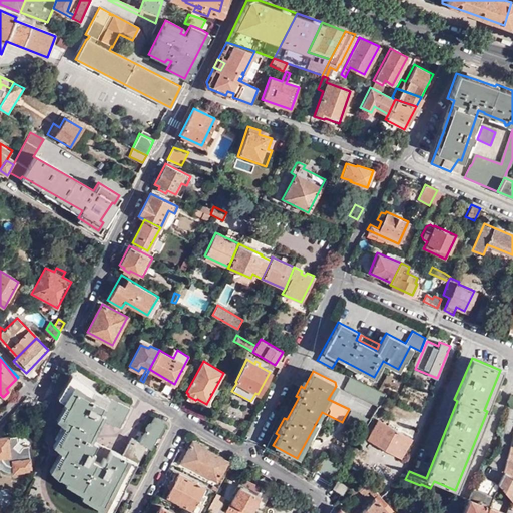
[(74,379),(93,390),(94,387),(72,373),(58,399),(64,403),(54,420),(63,426),(51,447),(59,452),(50,471),(58,477),(62,470),(58,467),(66,450),(58,445),(70,424),(62,418),(71,401),(64,396),(74,379)]
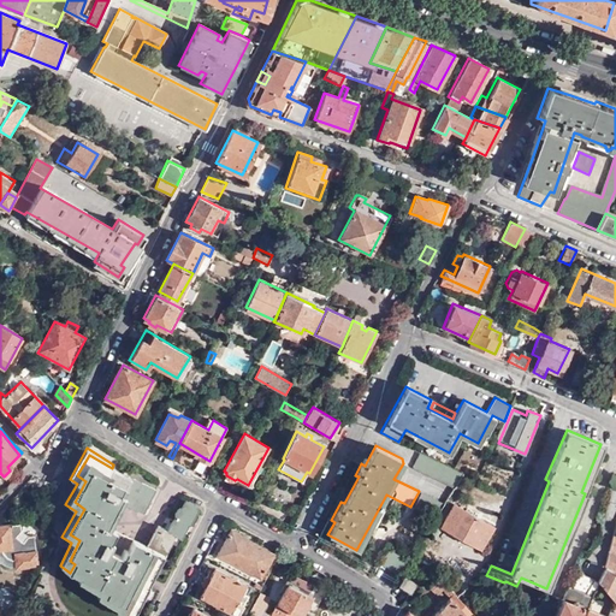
[(456,487),(465,474),(421,452),(414,467),(456,487)]
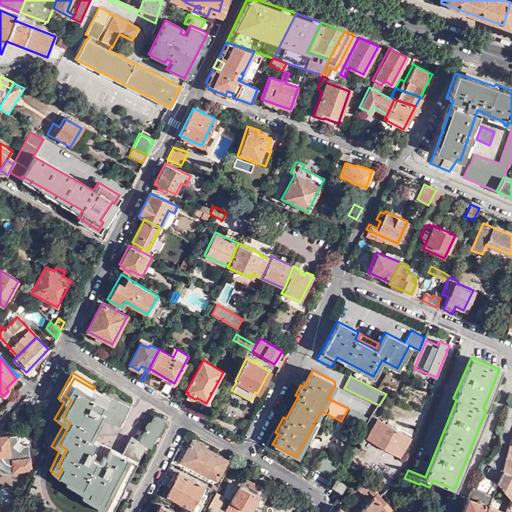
[(146,445),(139,442),(130,437),(121,453),(93,438),(90,436),(99,419),(102,420),(119,429),(129,408),(93,389),(74,378),(64,395),(71,400),(62,417),(70,423),(58,444),(66,449),(58,466),(62,469),(58,476),(68,484),(69,480),(90,492),(89,495),(109,505),(132,461),(136,463),(146,445)]
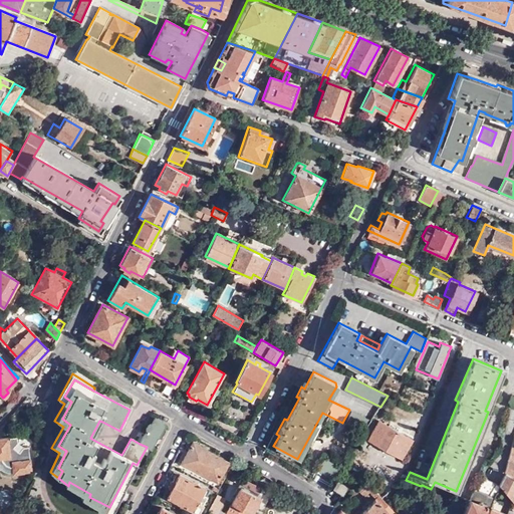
[(364,433),(371,421),(353,412),(346,424),(364,433)]
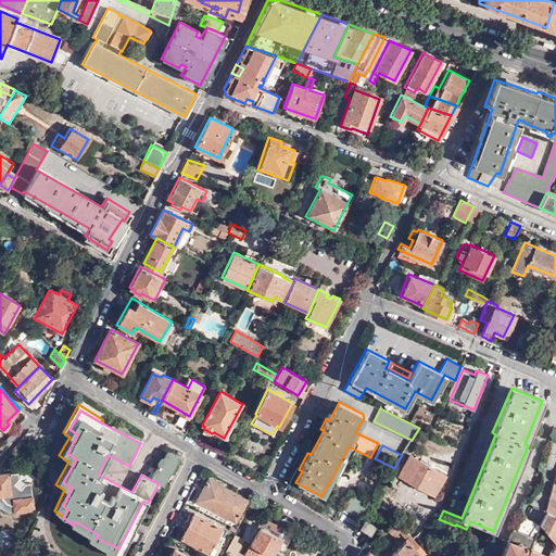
[(176,458),(165,452),(161,459),(159,459),(155,466),(156,469),(151,480),(159,483),(163,485),(176,458)]
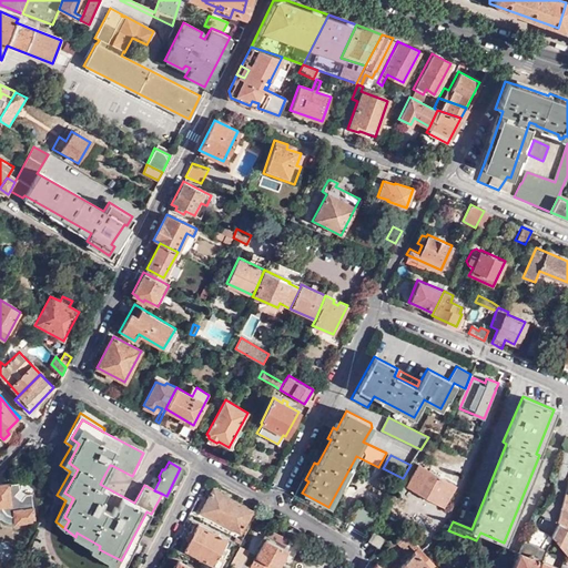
[(100,484),(103,486),(113,466),(110,465),(100,484)]
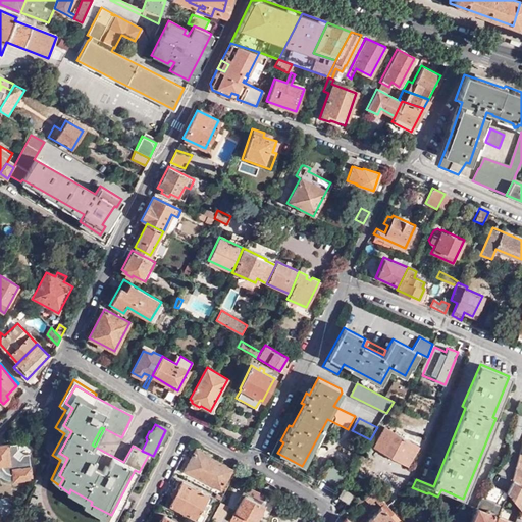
[(392,453),(409,462),(417,447),(382,427),(371,448),(389,458),(392,453)]
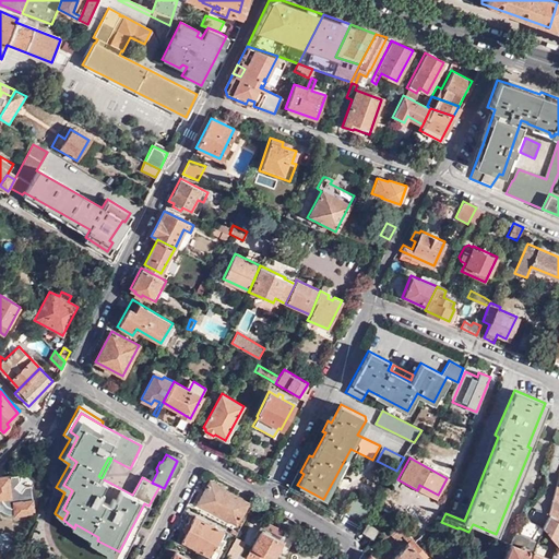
[(10,507),(10,514),(22,514),(22,513),(26,512),(30,507),(27,484),(20,485),(14,480),(14,474),(0,476),(0,502),(4,506),(10,507)]
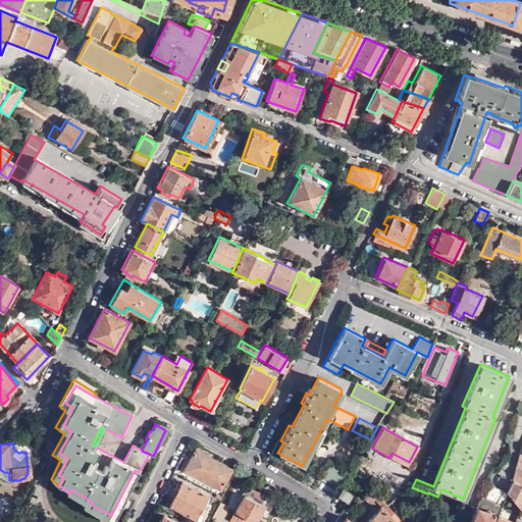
[(193,461),(187,471),(219,489),(230,468),(195,449),(189,458),(193,461)]
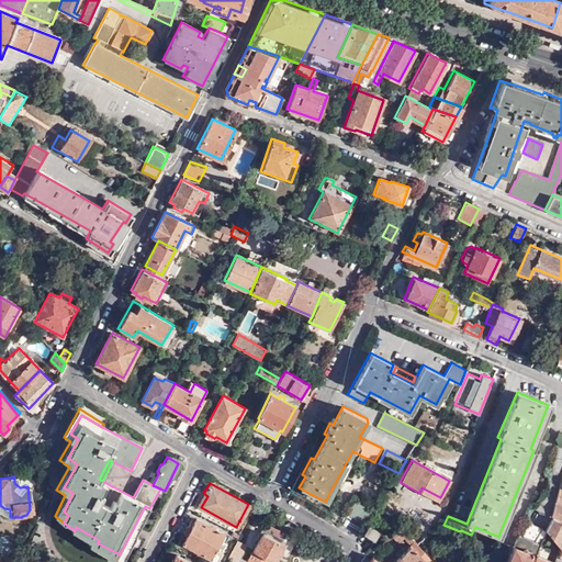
[(437,503),(440,497),(422,487),(419,493),(437,503)]
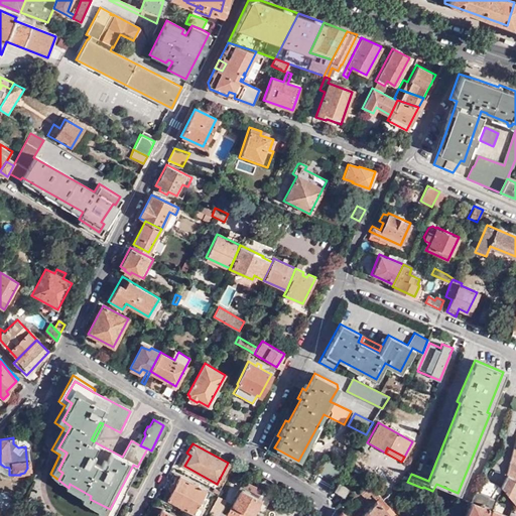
[(507,476),(515,480),(515,450),(512,448),(505,475),(507,476)]
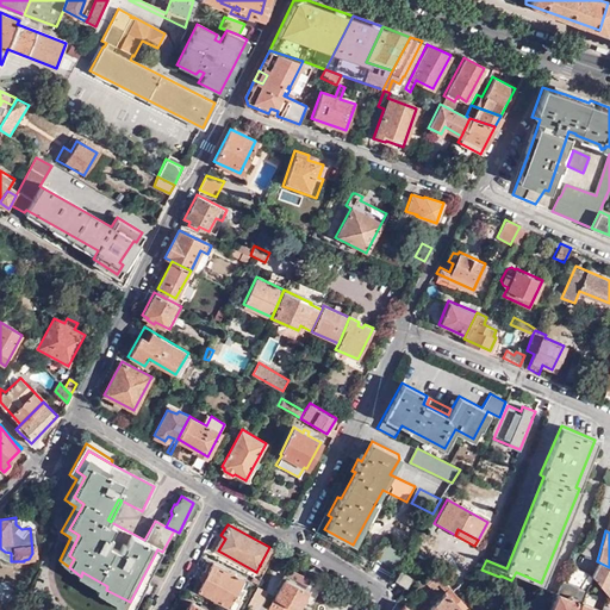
[(215,548),(218,551),(225,539),(221,535),(215,548)]
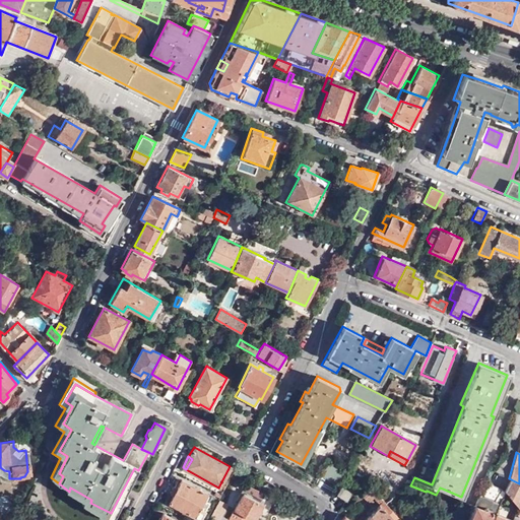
[(321,474),(337,485),(339,482),(344,474),(328,463),(321,474)]
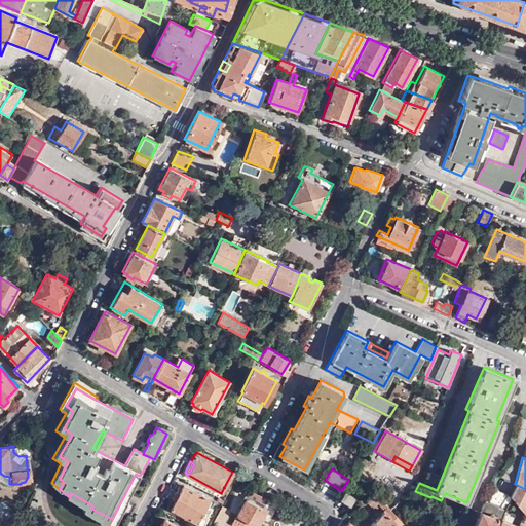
[(0,482),(1,483),(9,484),(9,477),(4,476),(0,473),(0,482)]
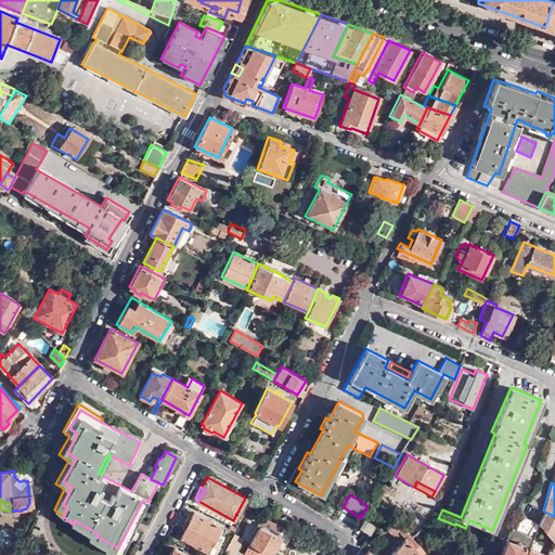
[(112,554),(120,554),(147,502),(143,500),(118,547),(97,537),(98,533),(75,520),(74,525),(88,536),(87,539),(103,547),(102,550),(112,554)]
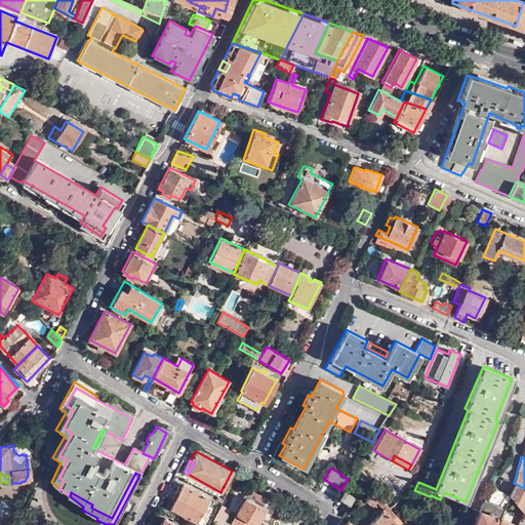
[(197,520),(209,496),(184,483),(170,507),(197,520)]
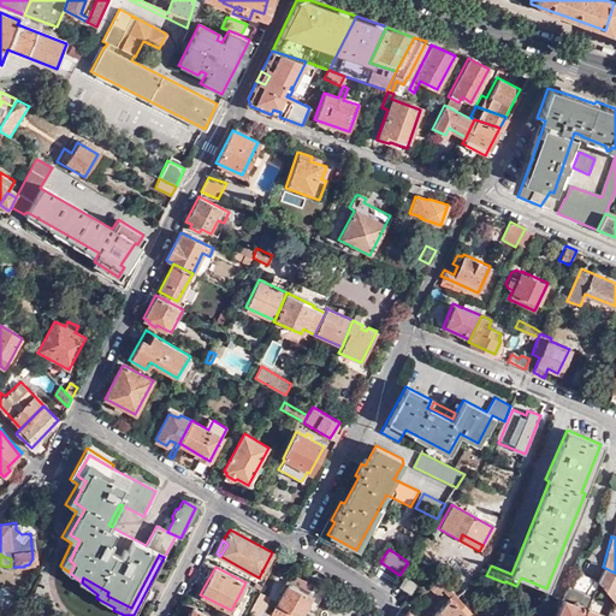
[(611,608),(615,610),(615,594),(612,593),(615,579),(615,573),(605,568),(597,582),(615,600),(611,608)]
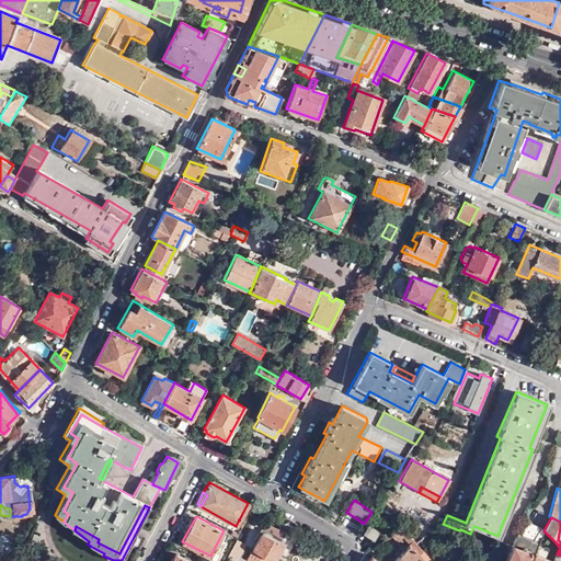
[(538,542),(544,530),(526,521),(519,535),(538,542)]
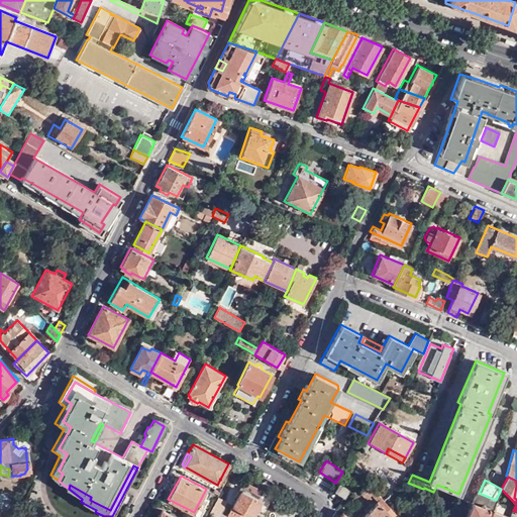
[(263,492),(246,483),(227,516),(243,516),(245,514),(250,516),(262,499),(260,498),(263,492)]
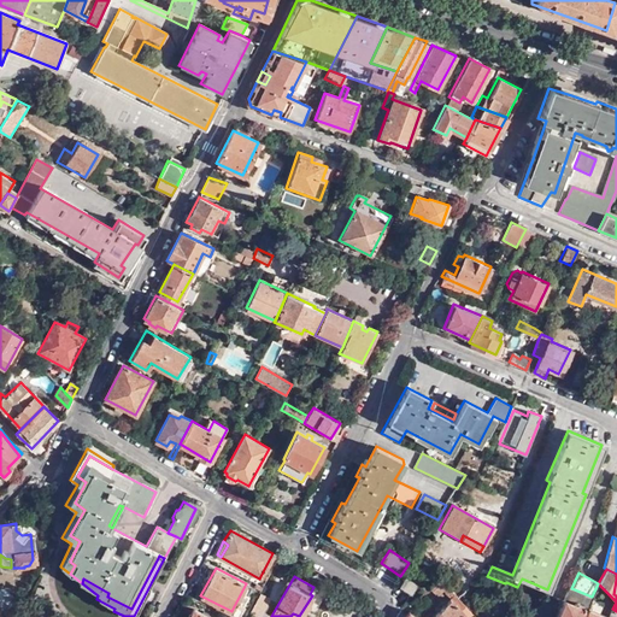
[(410,592),(415,582),(404,576),(398,585),(410,592)]
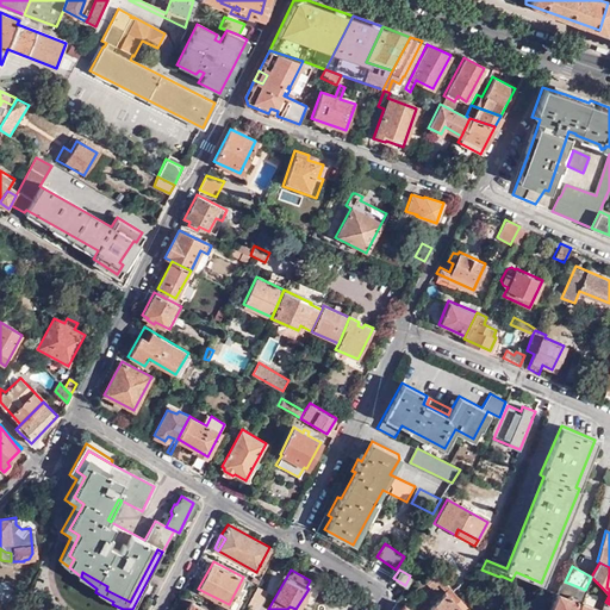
[(453,590),(465,579),(458,572),(446,583),(453,590)]
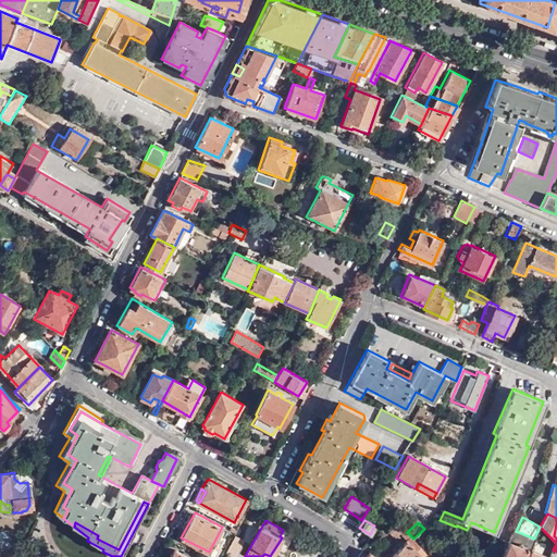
[(489,533),(473,528),(466,541),(481,549),(489,533)]
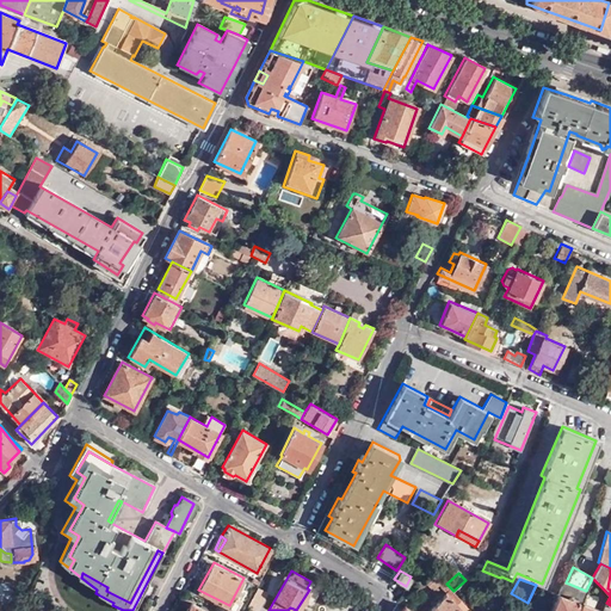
[(466,610),(469,608),(454,591),(446,584),(443,580),(439,582),(446,591),(425,610),(466,610)]
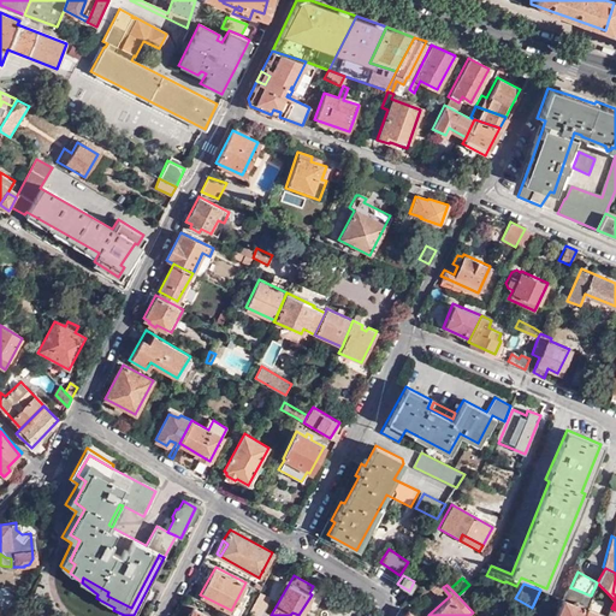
[(586,606),(591,596),(570,587),(568,586),(562,599),(555,615),(587,615),(588,615),(584,614),(586,606)]
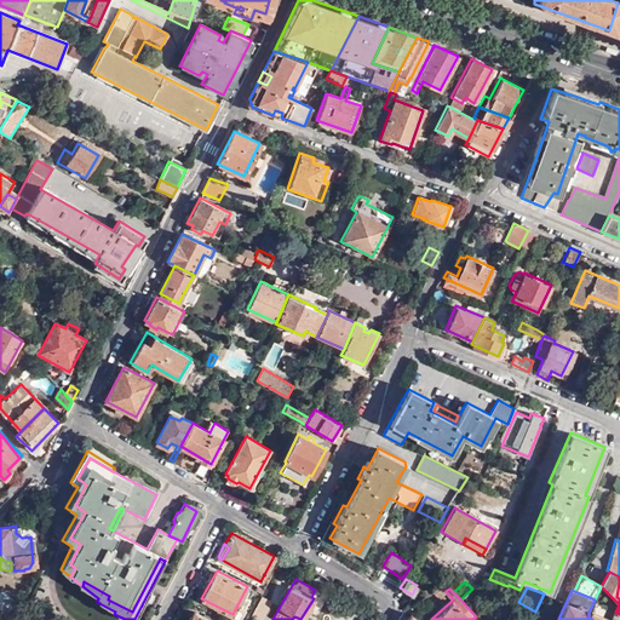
[(17,601),(0,591),(0,615),(5,619),(9,614),(17,601)]
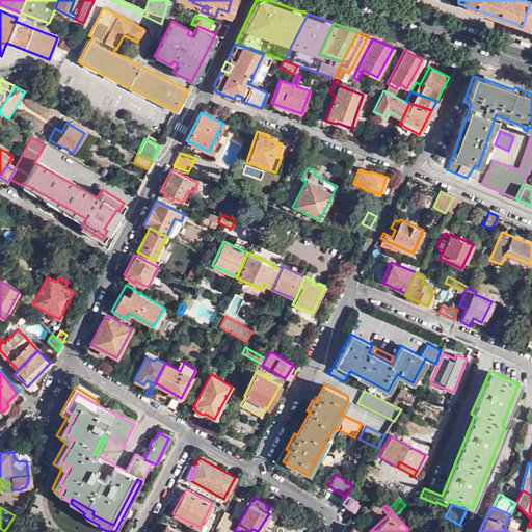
[(222,510),(213,528),(215,529),(220,531),(221,531),(231,514),(222,510)]
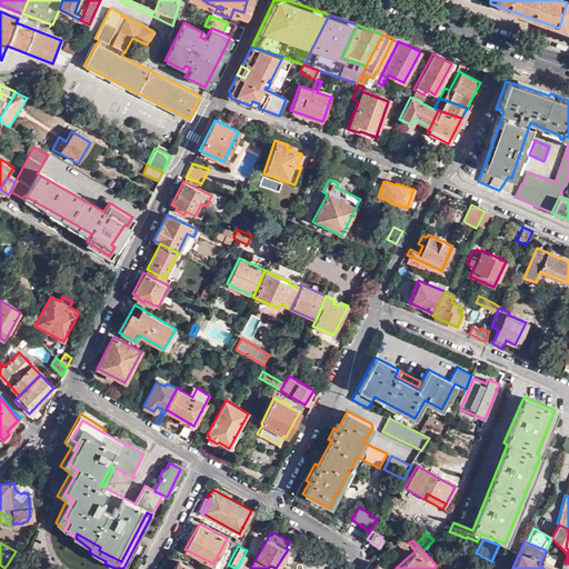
[(550,552),(546,550),(541,560),(546,562),(550,552)]
